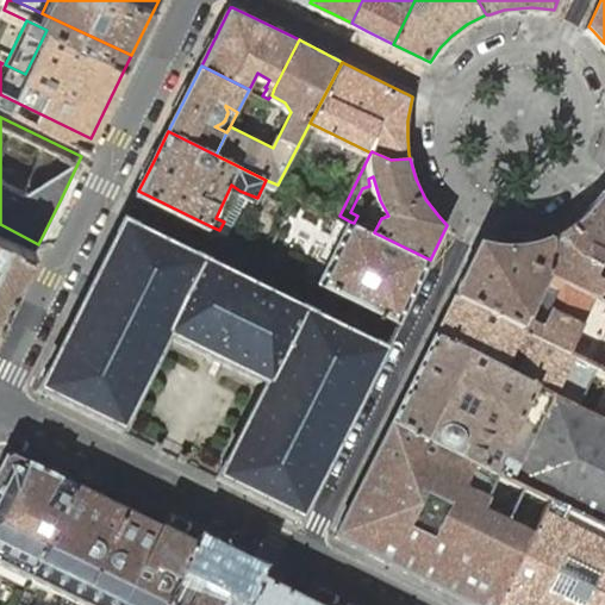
[(216,218),(224,222),(239,191),(231,185),(216,218)]
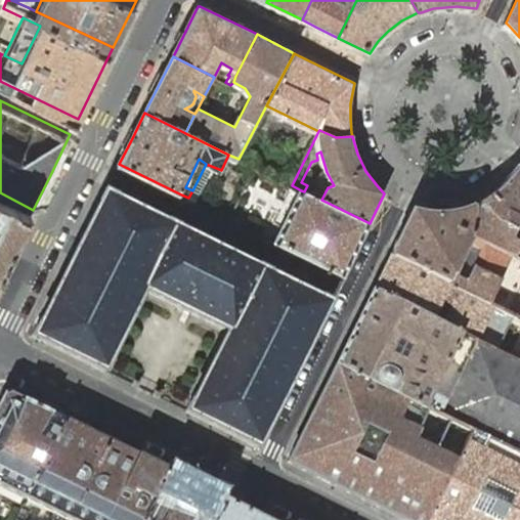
[(485,198),(473,204),(469,231),(515,254),(519,245),(519,240),(514,237),(516,231),(519,233),(519,165),(509,178),(500,187),(485,198)]
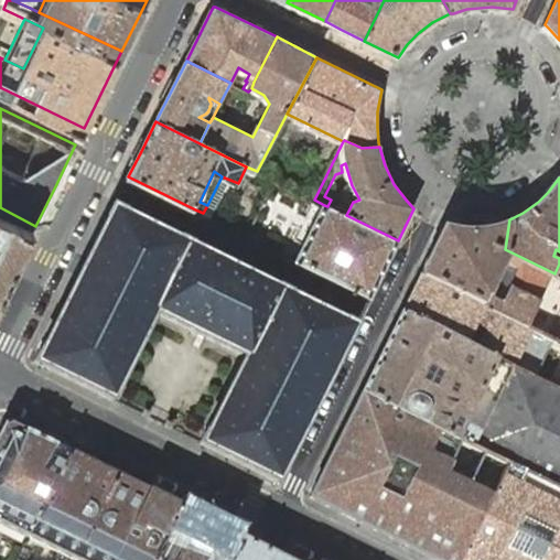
[(193,240),(115,202),(38,357),(116,397),(159,309),(247,352),(203,440),(281,478),(358,322),(281,283),(193,240)]
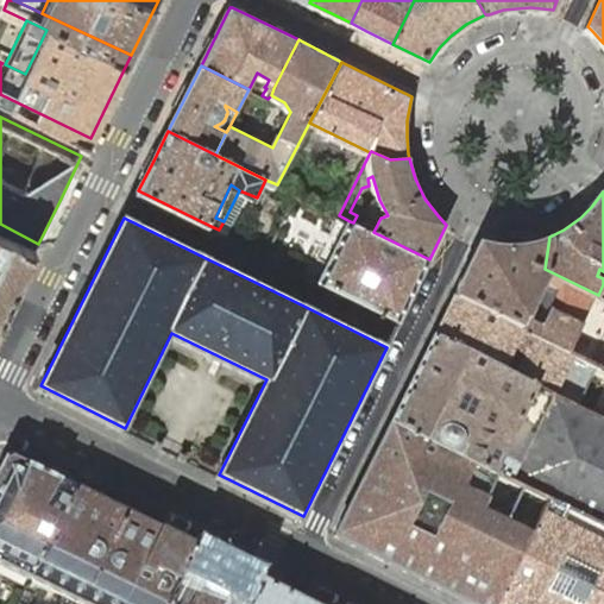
[(321,281),(370,304),(400,319),(429,259),(373,232),(353,222),(350,221),(321,281)]
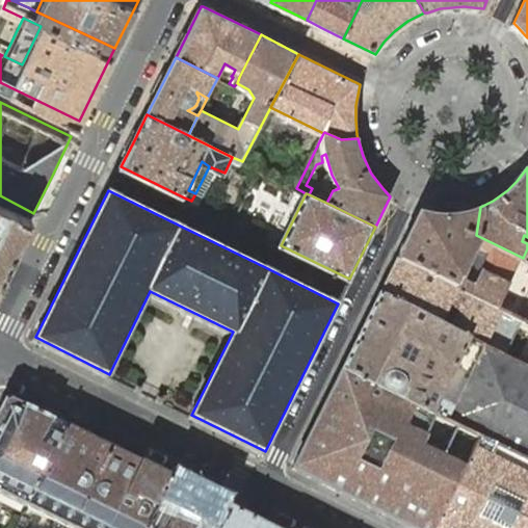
[(0,279),(33,213),(0,195),(0,279)]
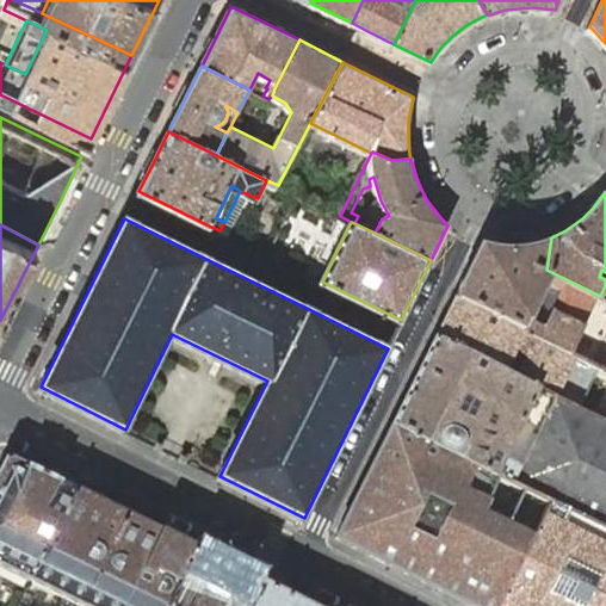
[(546,270),(551,237),(548,239),(533,243),(507,246),(499,246),(482,242),(457,294),(603,365),(605,366),(605,298),(600,296),(546,270)]
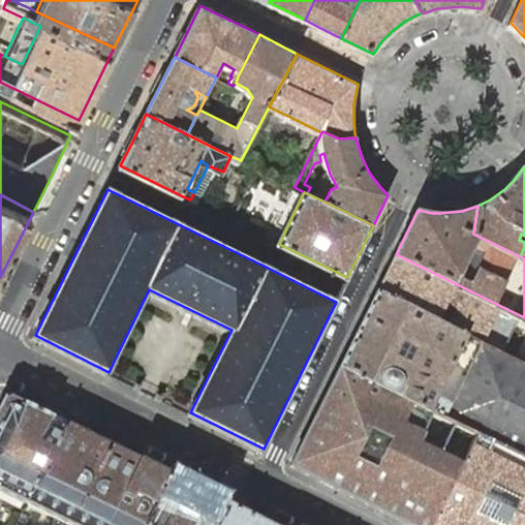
[(522,316),(396,254),(378,289),(504,351),(522,316)]
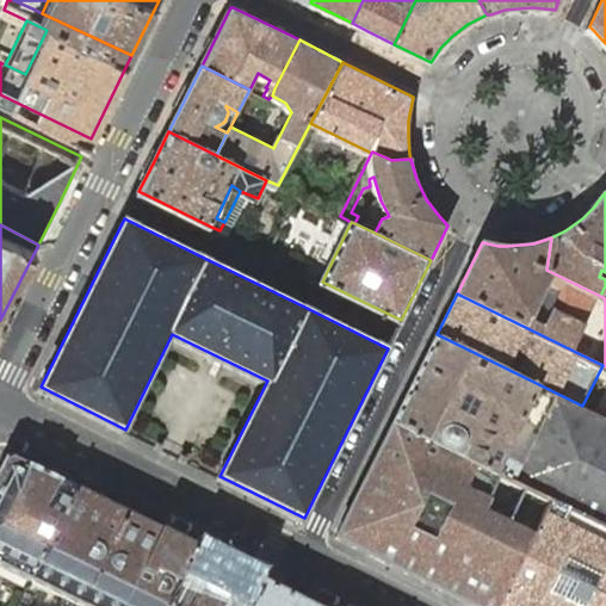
[(582,406),(437,334),(415,377),(394,421),(552,498),(605,524),(605,416),(582,406)]
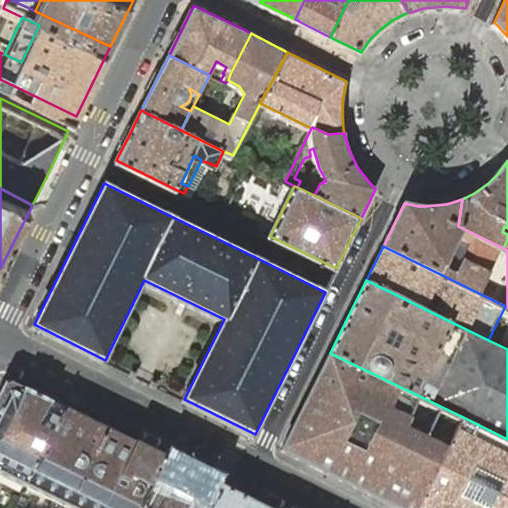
[(416,507),(463,417),(330,353),(307,399),(283,447),(346,478),(407,507),(416,507)]
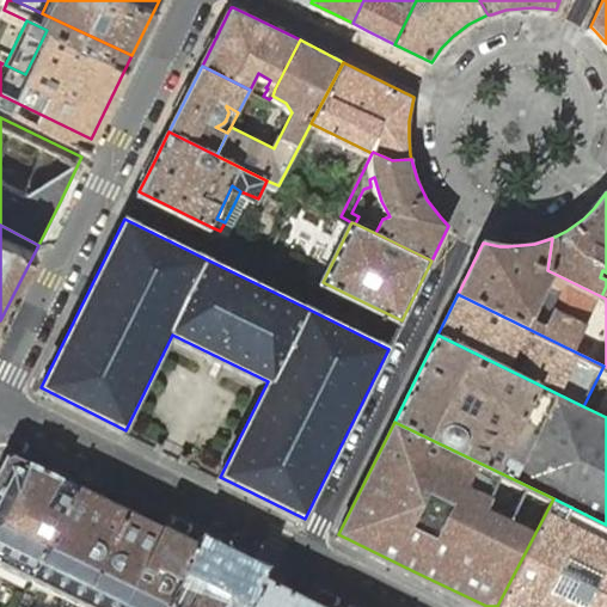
[(0,470),(0,560),(32,577),(78,485),(14,453),(7,454),(0,470)]
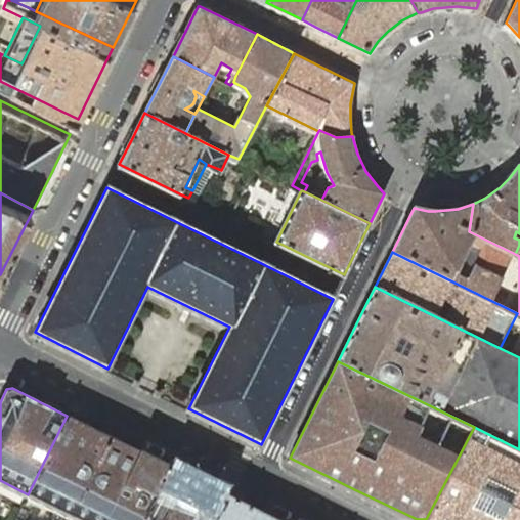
[(28,494),(72,516),(111,436),(67,416),(28,494)]
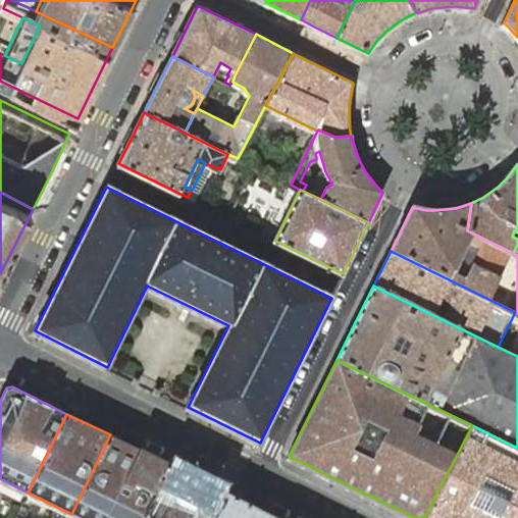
[(517,448),(472,425),(424,517),(517,517),(517,448)]
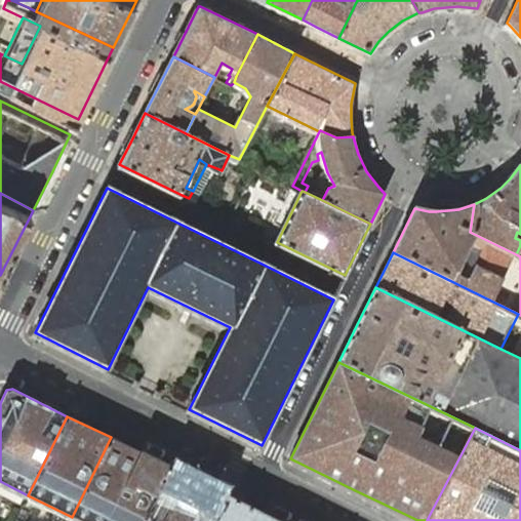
[(72,517),(79,520),(105,520),(139,452),(111,437),(72,517)]
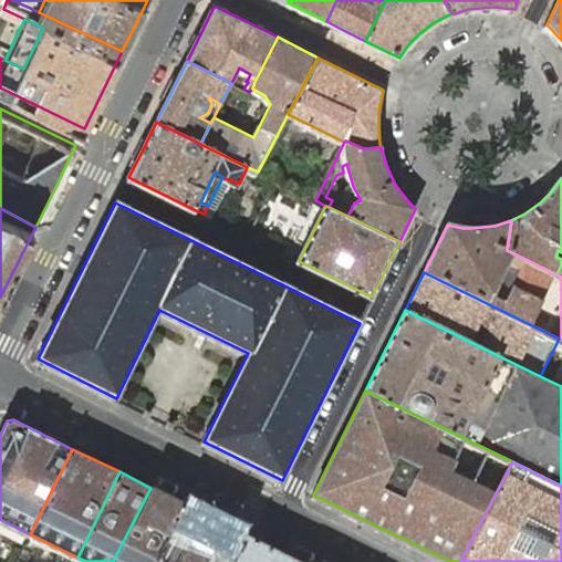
[(113,561),(153,561),(183,503),(151,488),(113,561)]
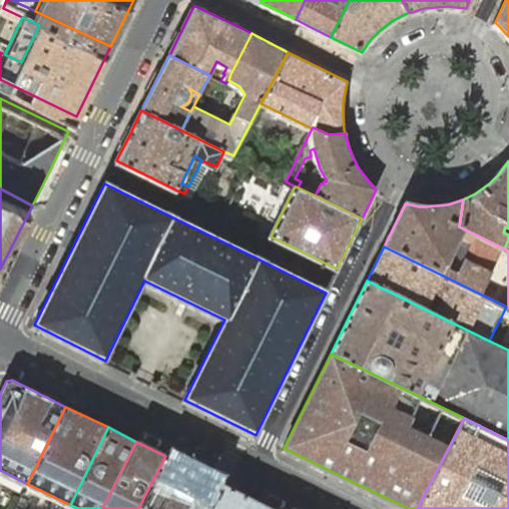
[(138,508),(208,508),(221,483),(165,456),(138,508)]
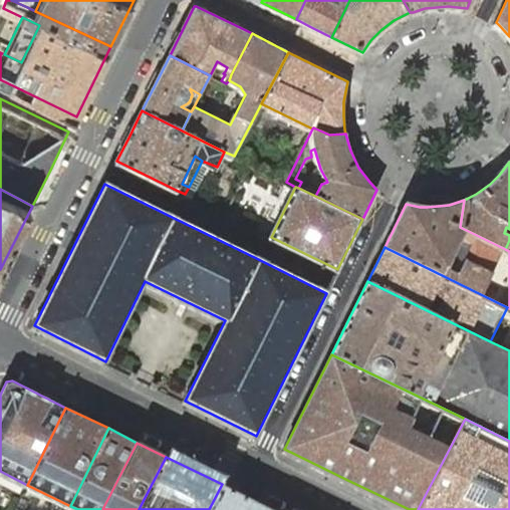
[(209,509),(273,509),(250,498),(222,484),(209,509)]
